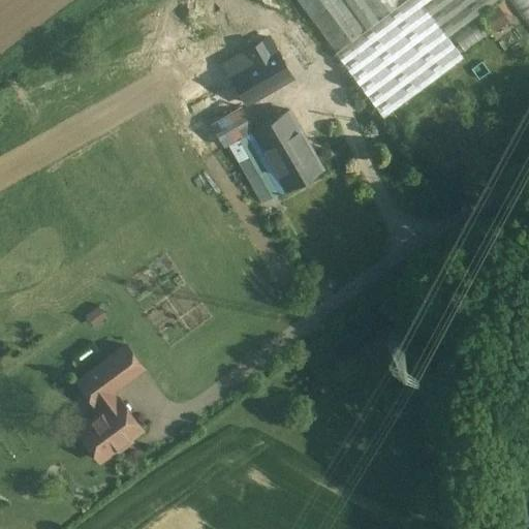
[(296,0),(336,54),(367,30),(344,0),(296,0)]
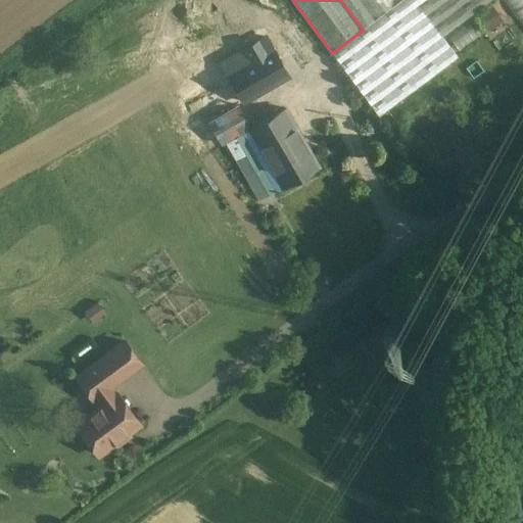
[(363,30),(332,53),(380,117),(459,58),(442,37),(491,0),(401,0),(395,5),(376,19),(363,30)]
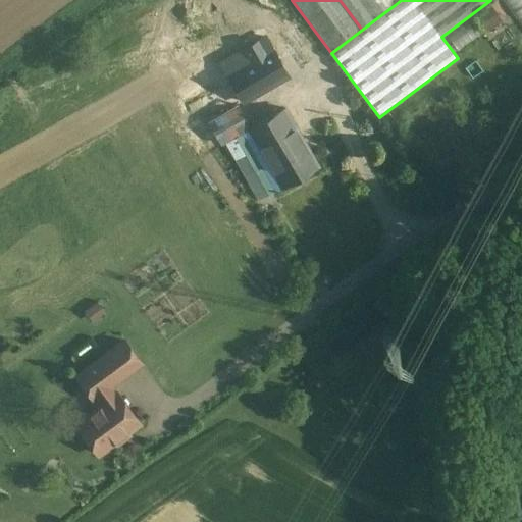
[(360,0),(375,19),(395,5),(390,0),(360,0)]
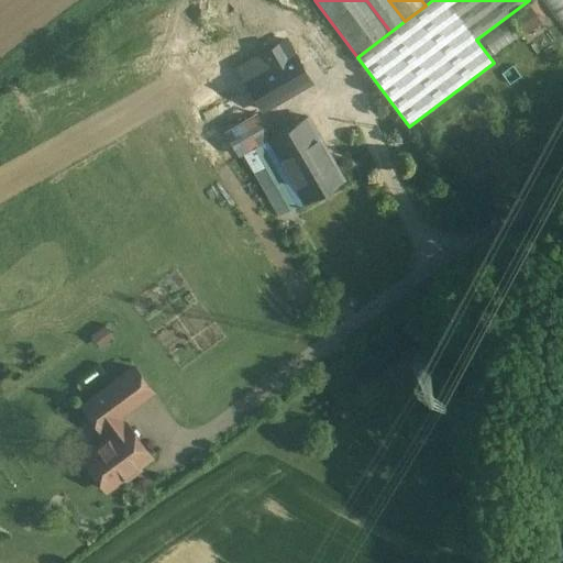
[(562,0),(545,0),(562,24),(562,0)]
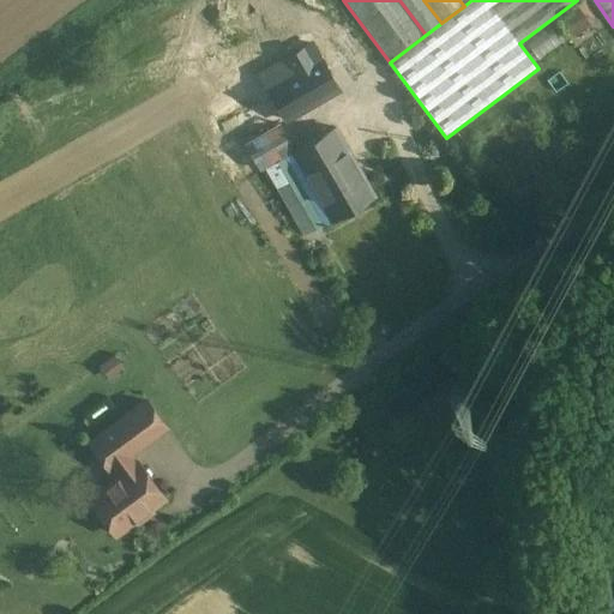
[(312,47),(262,76),(280,106),(276,107),(281,114),(283,113),(287,119),(337,90),(312,47)]
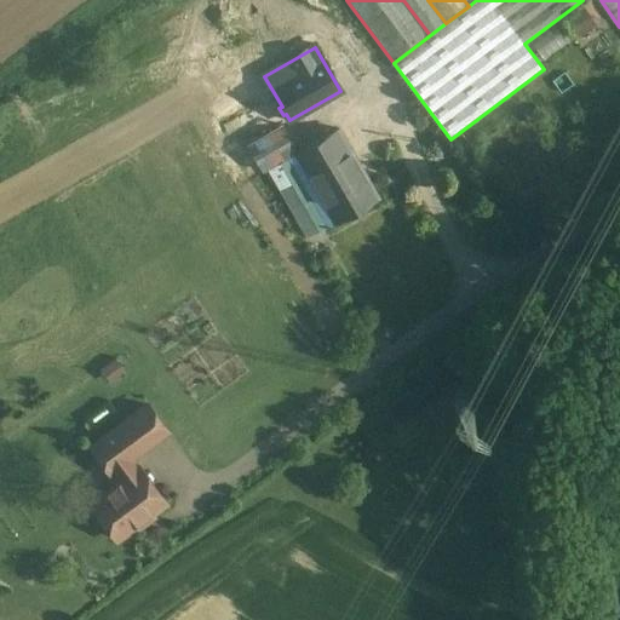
[(259,174),(264,172),(294,154),(300,150),(285,122),(244,147),(259,174)]
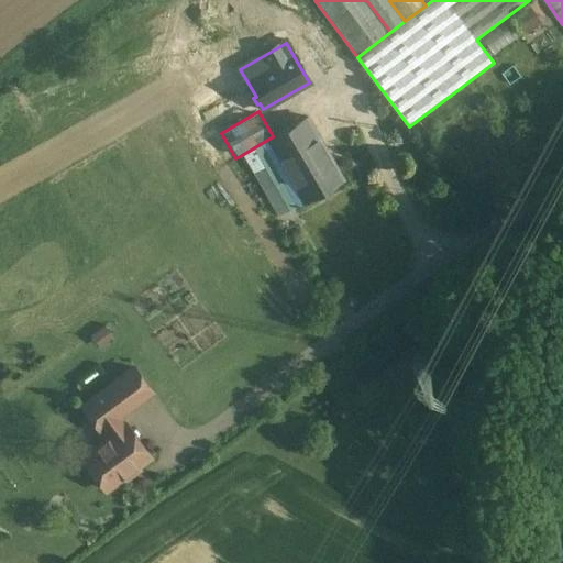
[(273,136),(267,140),(304,202),(343,179),(307,118),(273,136)]
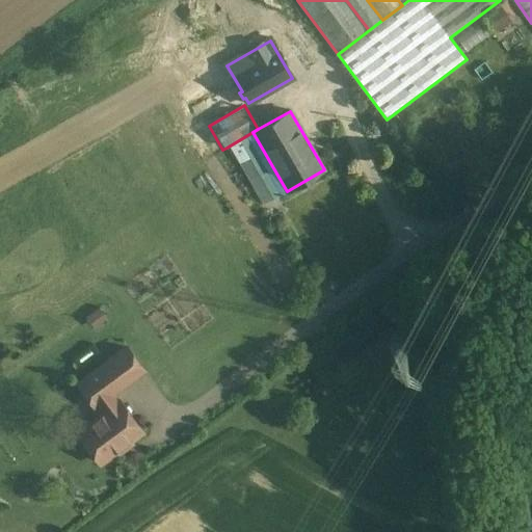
[(253,132),(227,148),(260,206),(287,191),(253,132)]
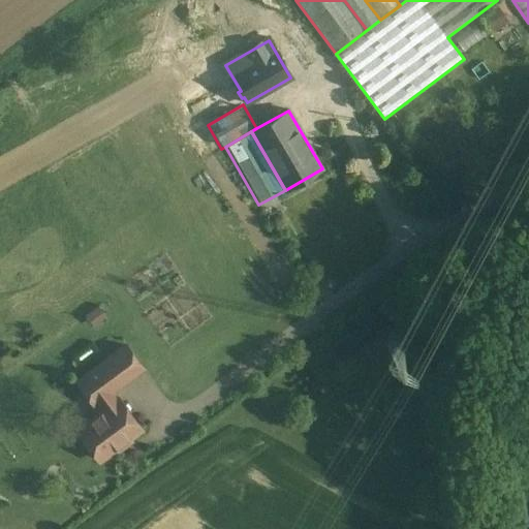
[(125,345),(105,360),(122,383),(143,368),(125,345)]
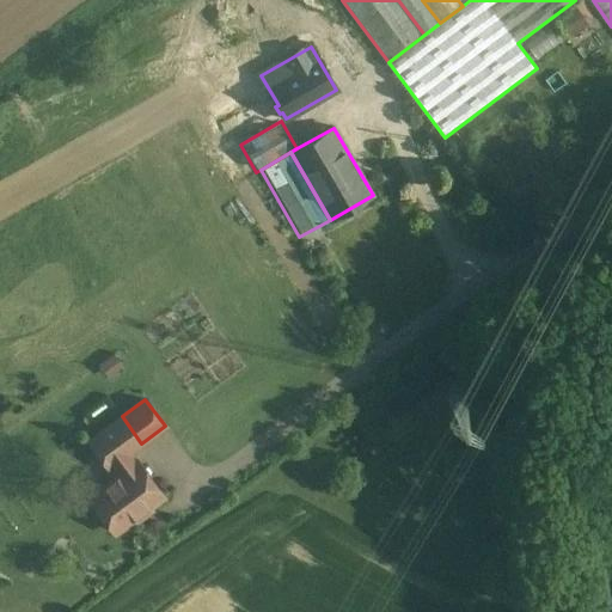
[(114,465),(121,475),(136,463),(128,453),(141,444),(122,416),(90,440),(110,467),(114,465)]
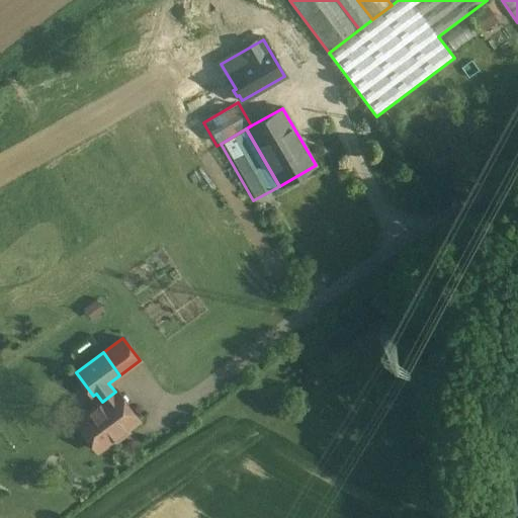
[(102,402),(76,420),(97,449),(138,420),(116,391),(115,392),(102,402)]
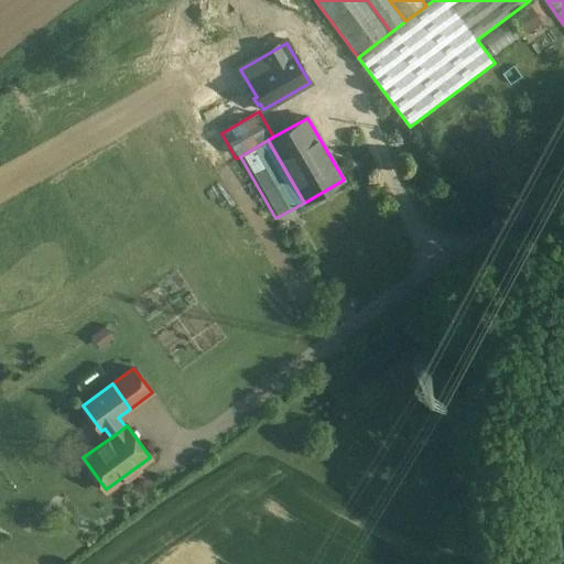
All buildings are outlined.
